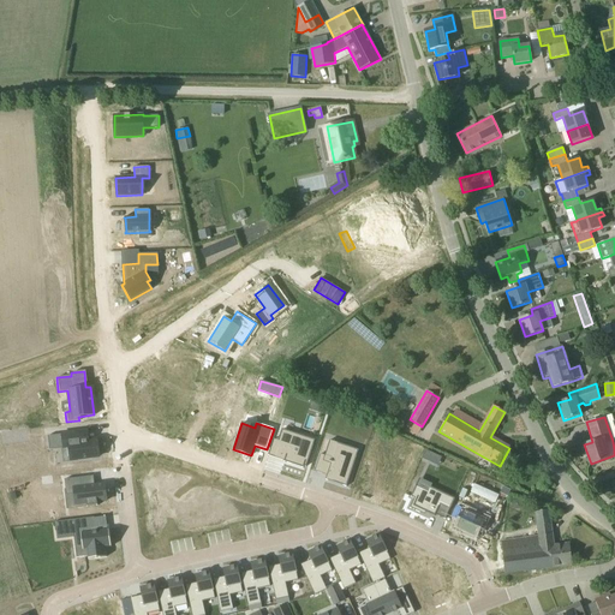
[(281,442),(276,454),(285,458),(284,461),(303,469),(304,465),(306,466),(315,439),(282,428),(278,441),(281,442)]
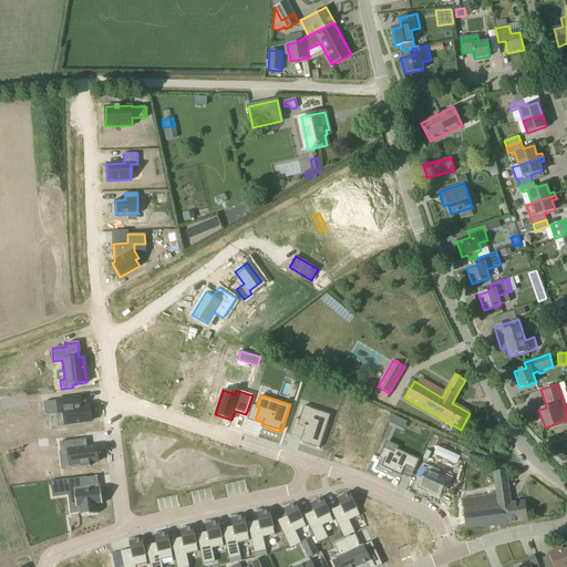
[(58,400),(44,402),(45,414),(64,412),(65,424),(91,421),(89,405),(76,406),(75,398),(57,400),(58,400)]
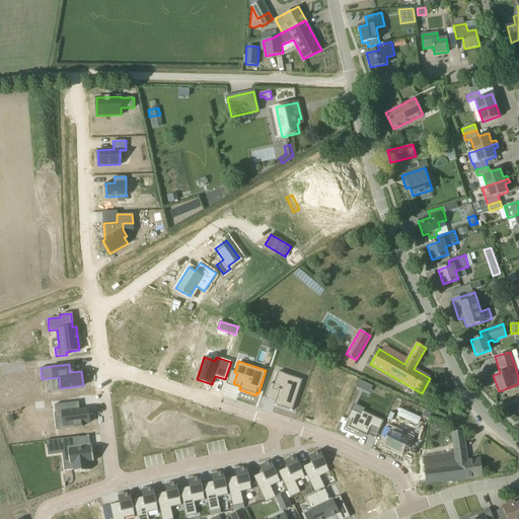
[(271,383),(266,397),(282,403),(281,406),(292,411),(302,380),(284,374),(280,386),(271,383)]
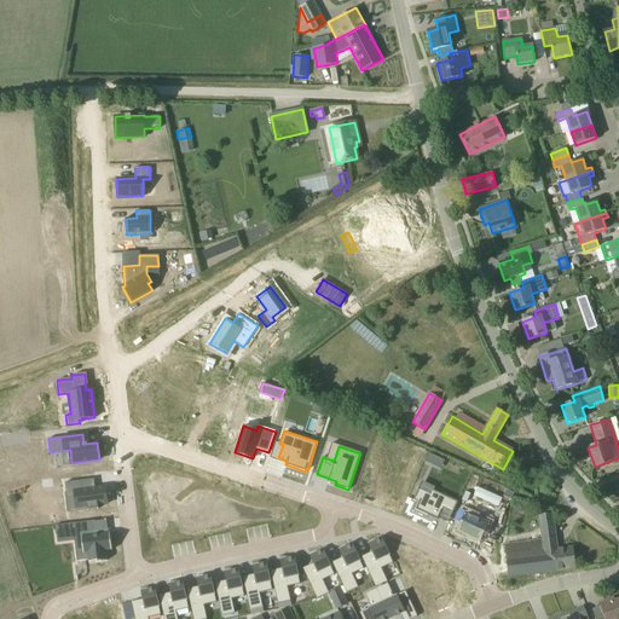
[(94,479),(65,482),(67,497),(75,496),(76,508),(87,507),(87,510),(97,509),(98,509),(98,505),(108,504),(105,491),(103,492),(103,487),(94,489),(94,479)]
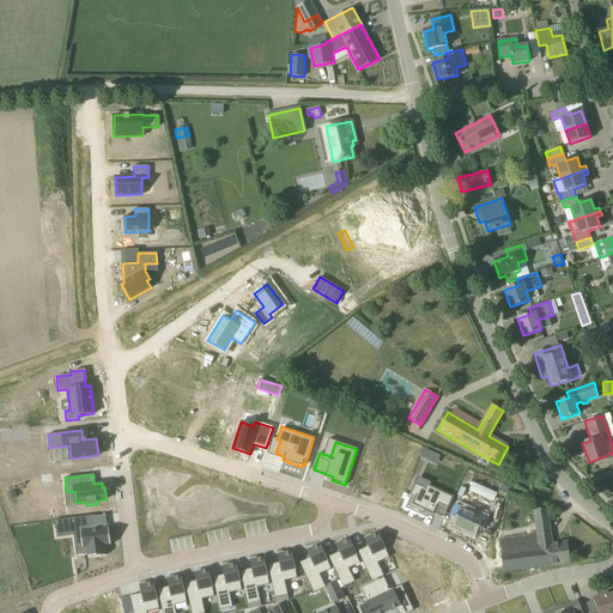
[(468,485),(467,487),(492,499),(497,491),(471,479),(468,485)]
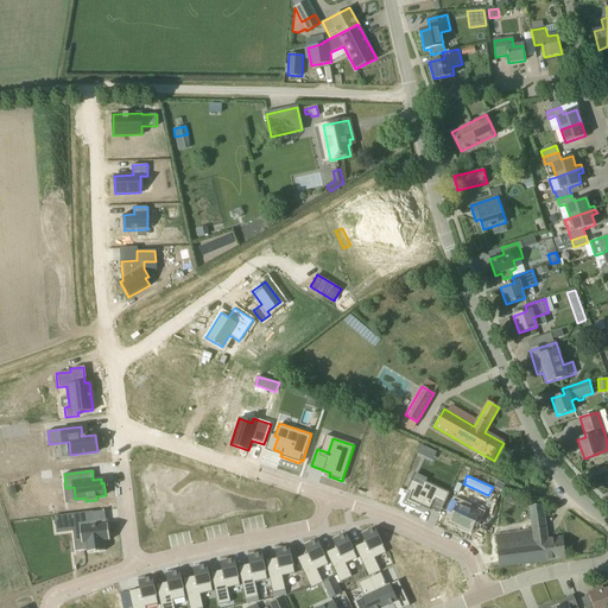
[(409,493),(405,502),(415,507),(416,505),(430,511),(435,499),(444,502),(449,493),(444,491),(425,481),(423,486),(411,480),(411,481),(406,492),(409,493)]
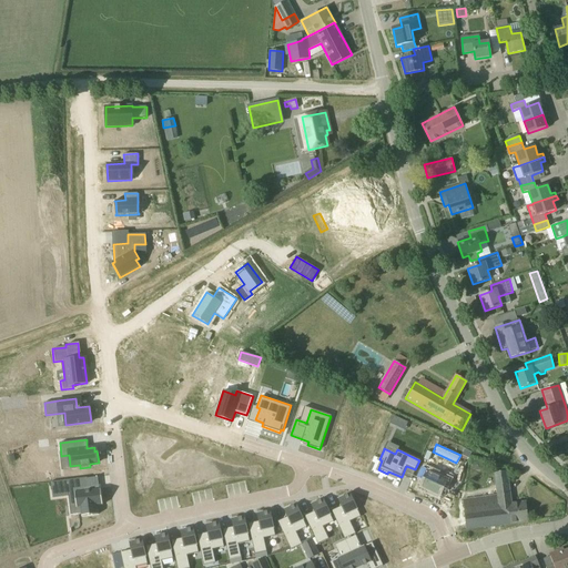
[(465,449),(463,456),(468,458),(472,453),(465,449)]
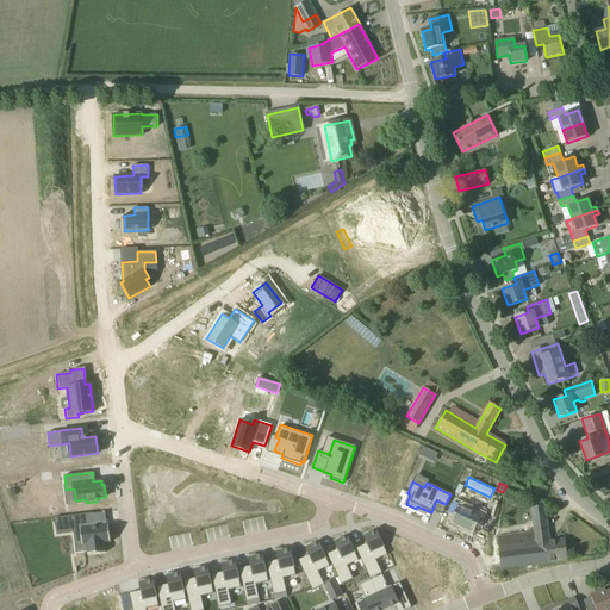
[(453,503),(447,512),(454,516),(450,523),(472,533),(480,516),(453,503)]
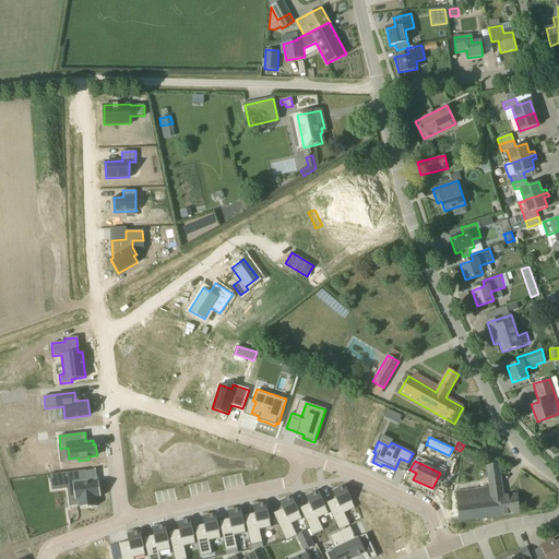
[(489,488),(482,489),(455,492),(459,522),(520,513),(518,494),(503,496),(499,463),(486,465),(489,488)]
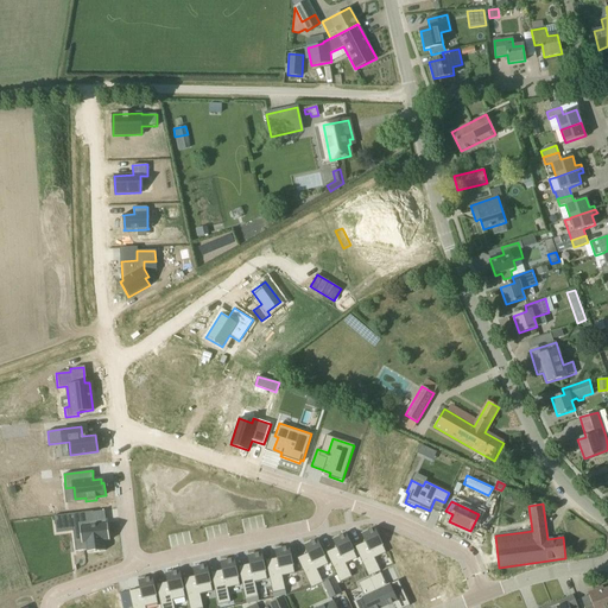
[(93,512),(54,517),(55,525),(63,524),(63,523),(70,521),(70,524),(73,523),(76,551),(87,550),(88,552),(105,551),(103,540),(109,540),(107,524),(95,525),(93,512)]
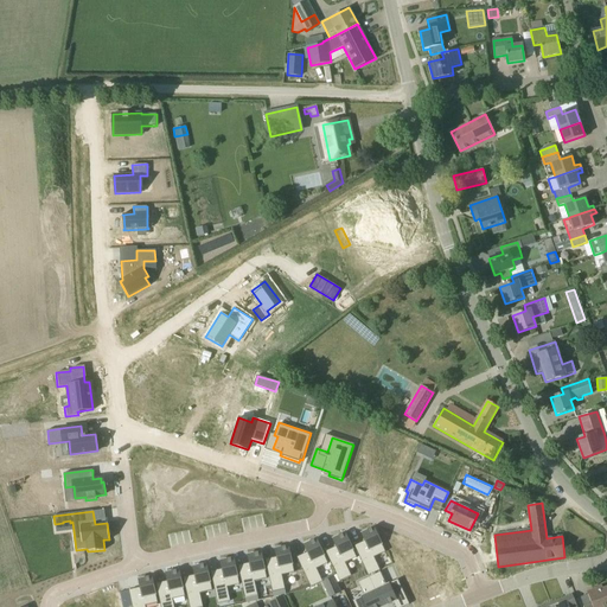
[(364,540),(353,544),(368,574),(379,569),(374,556),(384,550),(374,525),(360,531),(364,540)]
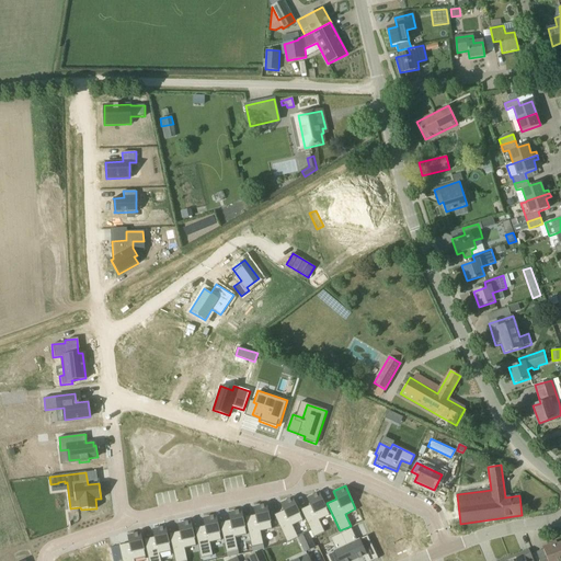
[(310,504),(300,510),(313,537),(324,531),(319,519),(329,515),(319,492),(307,497),(310,504)]
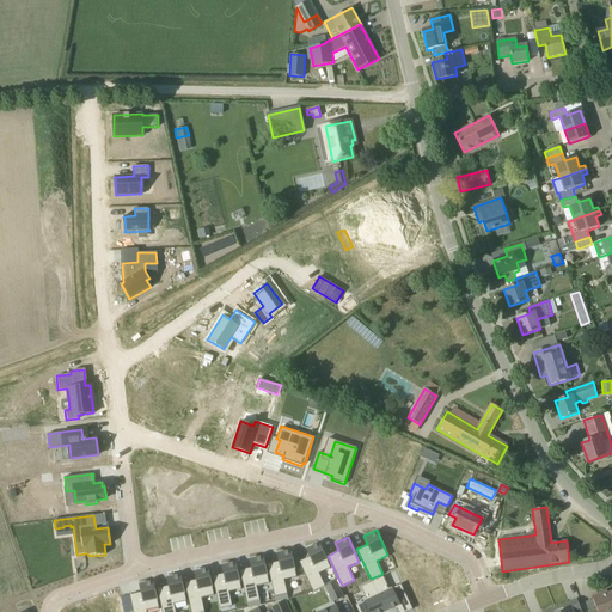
[(310,557),(299,562),(313,592),(325,587),(319,574),(331,568),(319,543),(306,549),(310,557)]
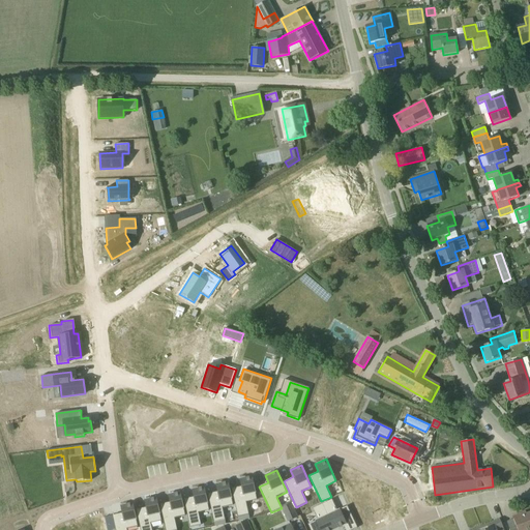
[(241,487),(232,489),(238,517),(248,514),(245,502),(257,500),(252,476),(240,479),(241,487)]
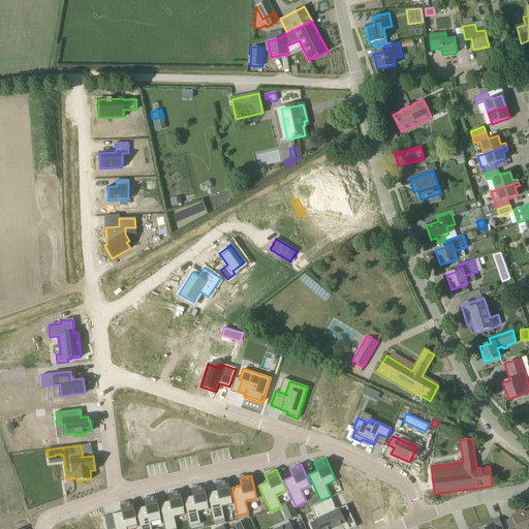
[(217,491),(208,493),(213,521),(224,519),(221,506),(232,504),(227,480),(216,484),(217,491)]
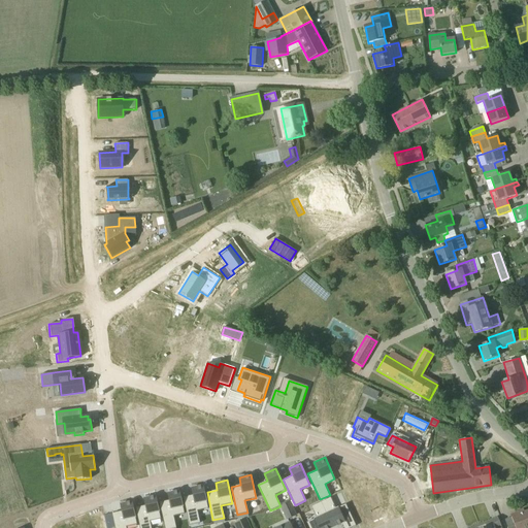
[(193,495),(184,497),(189,525),(200,523),(197,510),(208,508),(203,485),(192,488),(193,495)]
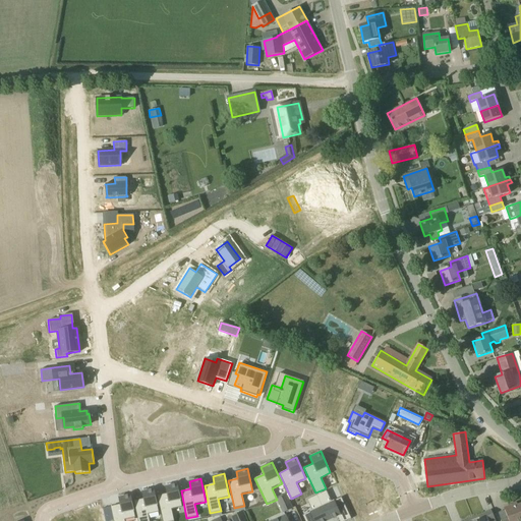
[(167,494),(157,496),(162,520),(172,520),(174,520),(171,509),(182,507),(177,483),(166,486),(167,494)]
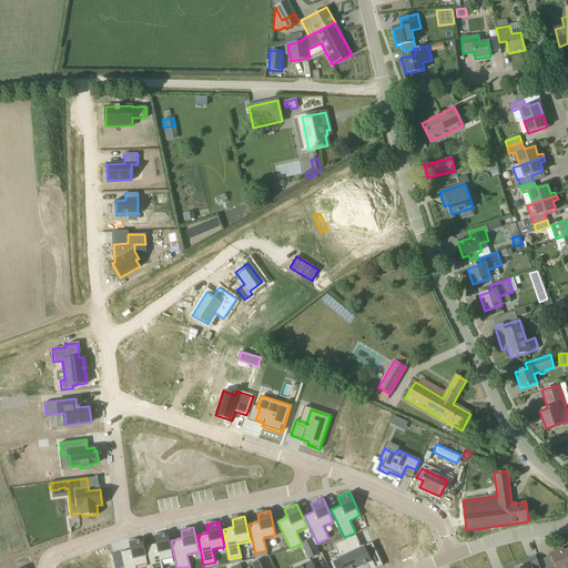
[(156,544),(145,546),(150,567),(162,567),(161,560),(173,558),(168,533),(155,536),(156,544)]
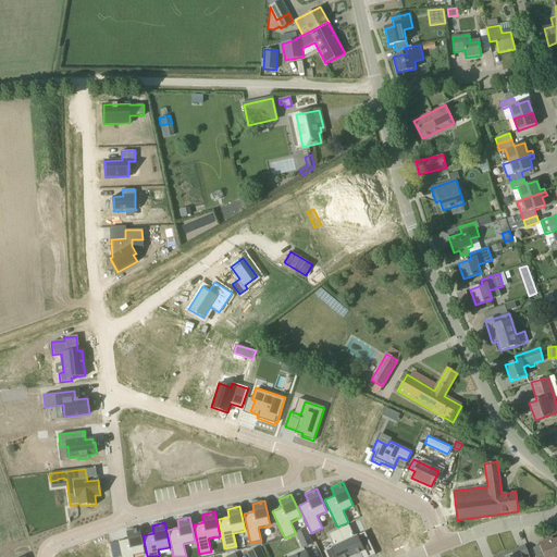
[(348,524),(338,530),(351,556),(360,553),(362,556),(369,556),(375,554),(364,532),(354,536),(348,524)]
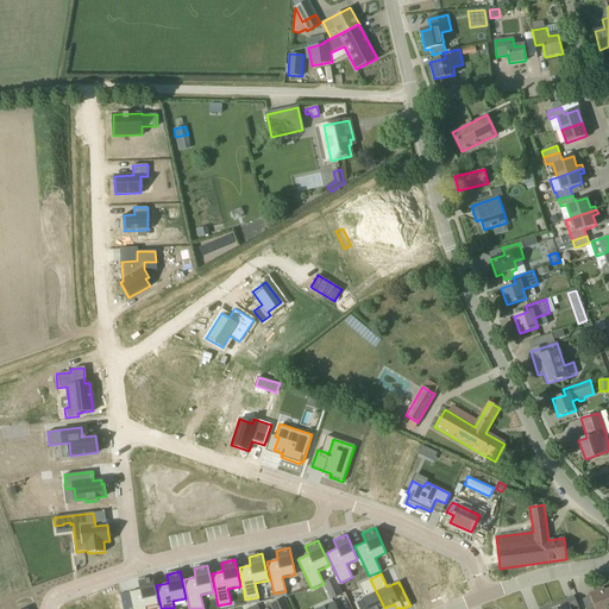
[(140,589),(129,591),(132,608),(145,608),(145,607),(158,604),(152,577),(139,581),(140,589)]
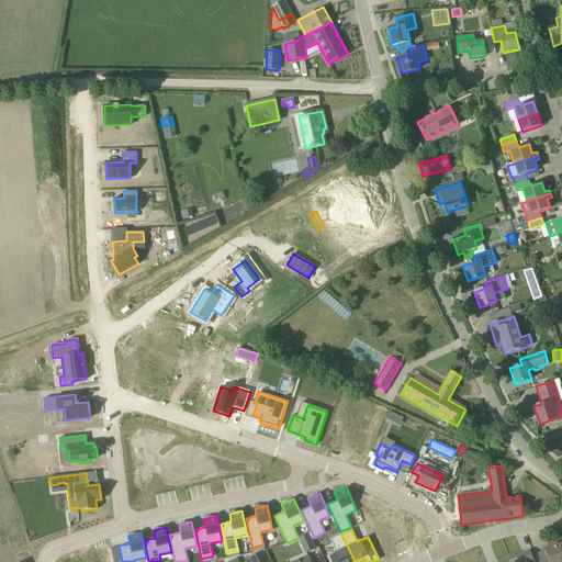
[(305,553),(315,549),(307,535),(299,539),(305,553)]
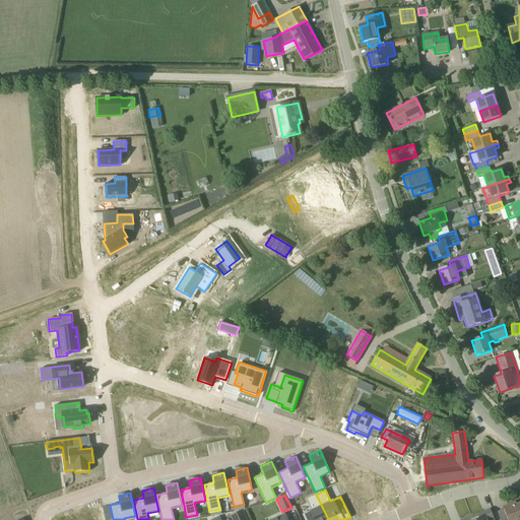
[(312,510),(302,514),(304,519),(326,519),(328,519),(316,495),(307,499),(312,510)]
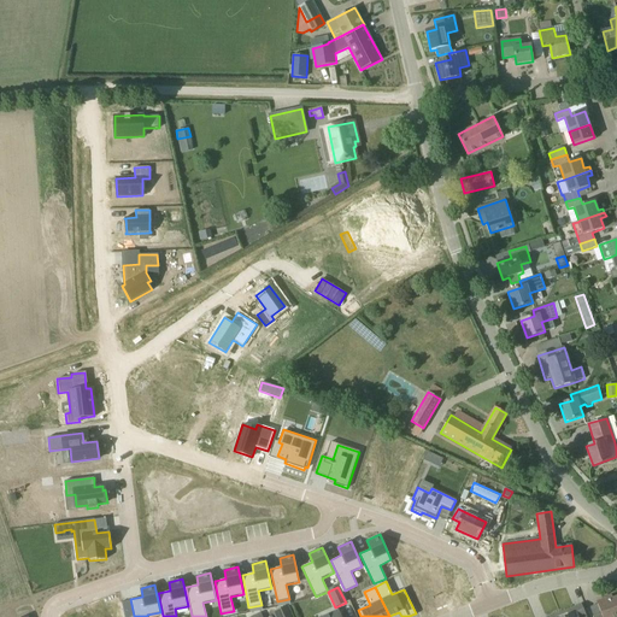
[(616,616),(616,597),(607,600),(606,598),(597,601),(601,616),(599,616),(616,616)]
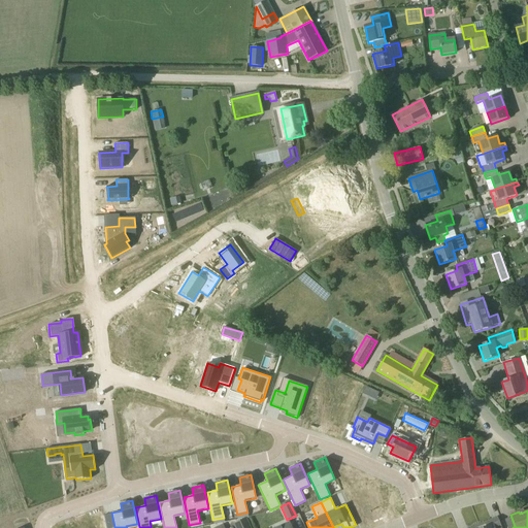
[(234,523),(236,527),(250,527),(245,518),(234,523)]
